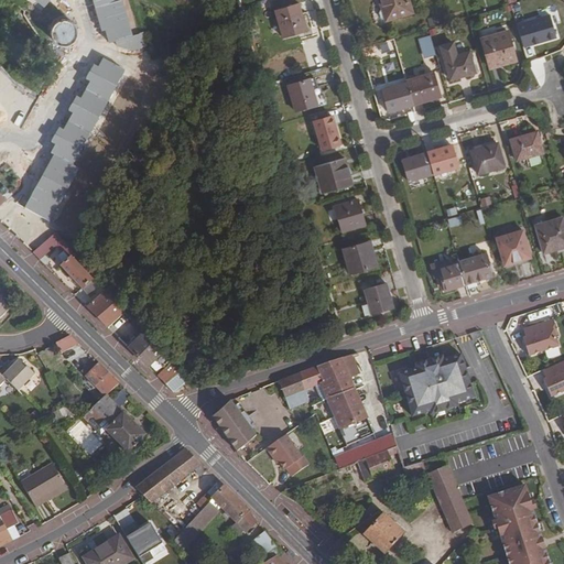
[(12,0),(0,0),(0,9),(2,11),(12,0)]
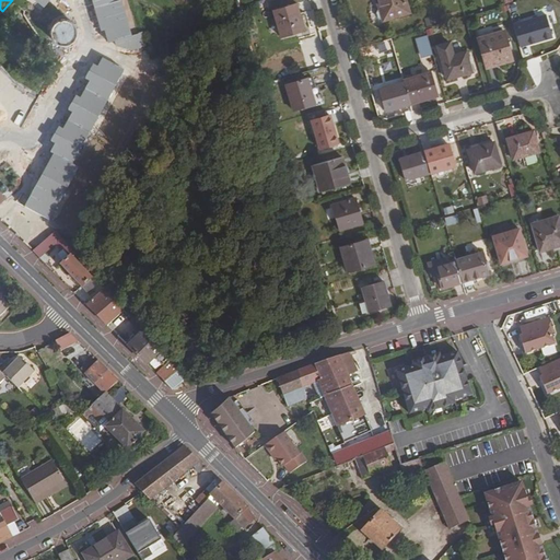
[(92,0),(103,43),(129,36),(120,0),(92,0)]
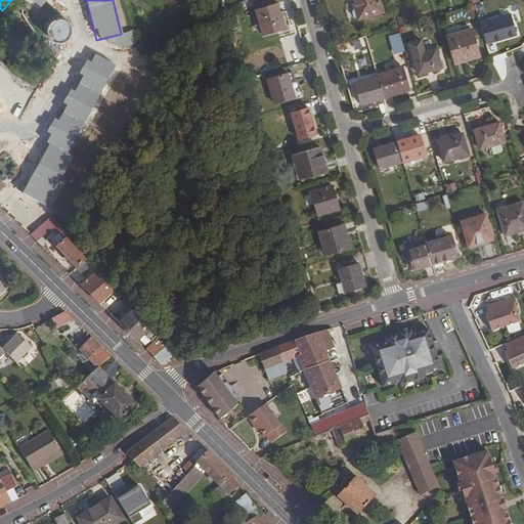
[(359,19),(383,11),(380,0),(352,0),(355,7),(352,12),(353,17),(359,19)]
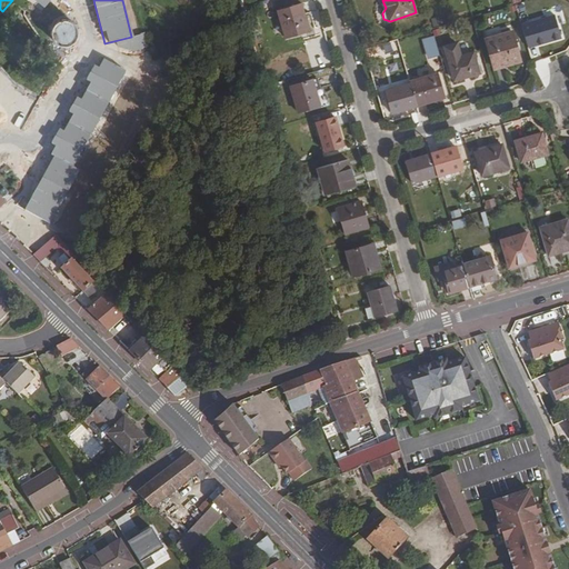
[(278,11),(286,37),(309,30),(302,3),(278,11)]
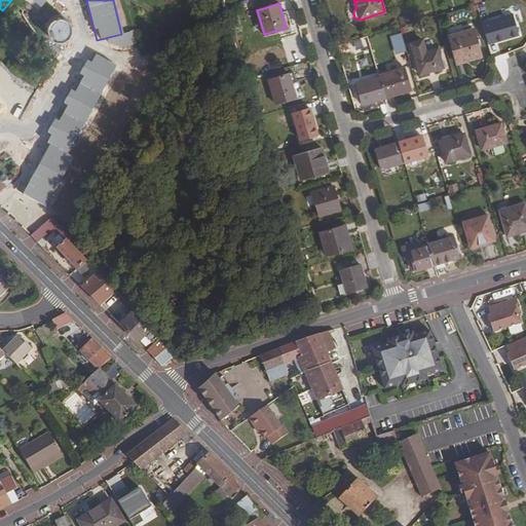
[(60,19),(59,19),(58,20),(57,20),(55,20),(54,21),(53,21),(52,22),(51,23),(49,26),(48,28),(48,30),(48,33),(49,35),(50,37),(51,39),(53,40),(55,41),(58,42),(61,42),(63,42),(65,41),(67,40),(69,38),(70,36),(71,34),(72,32),(72,29),(71,27),(70,24),(69,24),(69,23),(68,22),(67,21),(66,21),(65,20),(64,20),(62,19),(61,19),(60,19)]
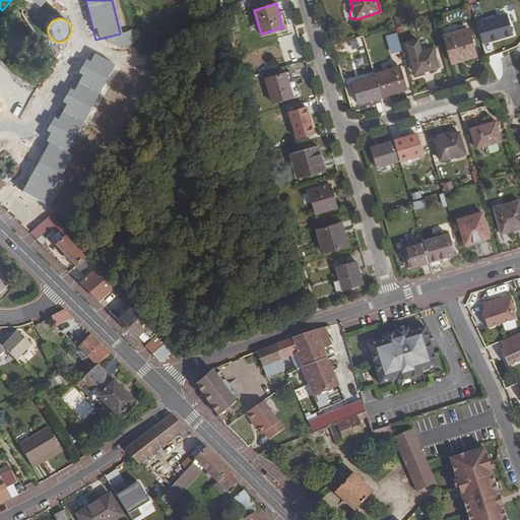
[(483,49),(514,40),(509,20),(478,28),(483,49)]
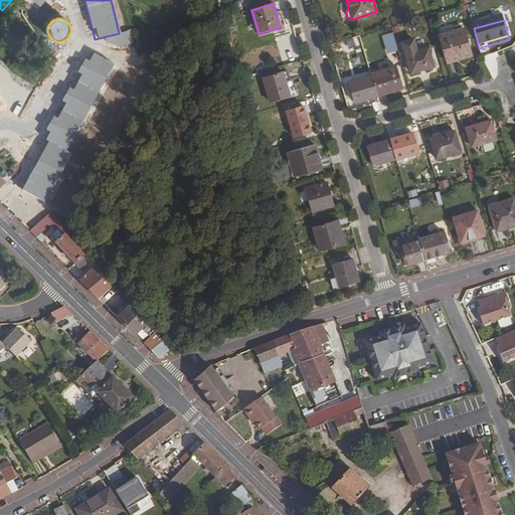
[(439,35),(448,62),(472,55),(464,27),(439,35)]
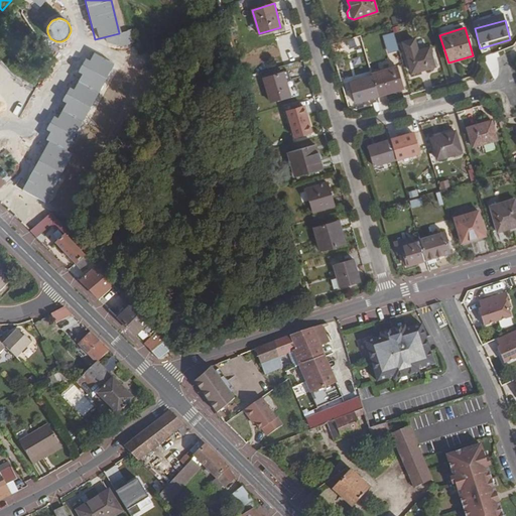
[(383,35),(389,53),(399,50),(393,32),(383,35)]
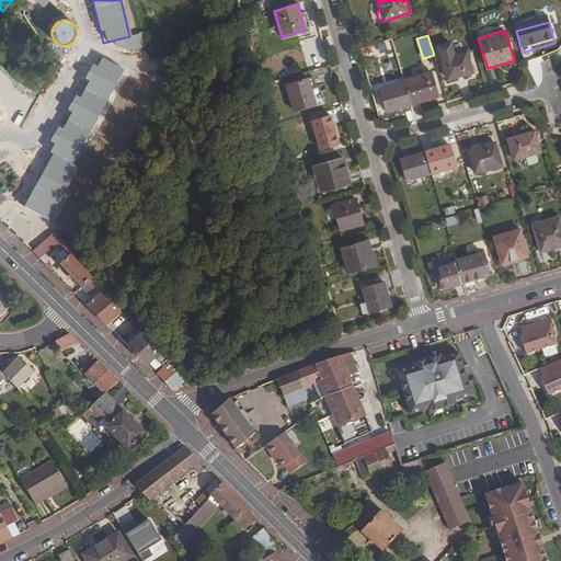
[(467,50),(454,55),(450,43),(438,46),(447,79),(473,72),(467,50)]
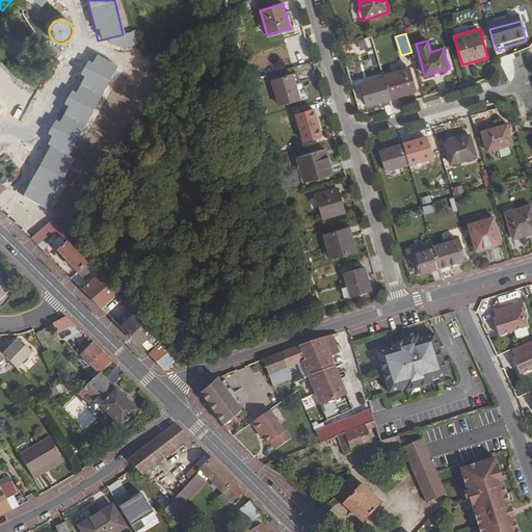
[(409,69),(383,76),(383,78),(390,99),(416,91),(409,69)]
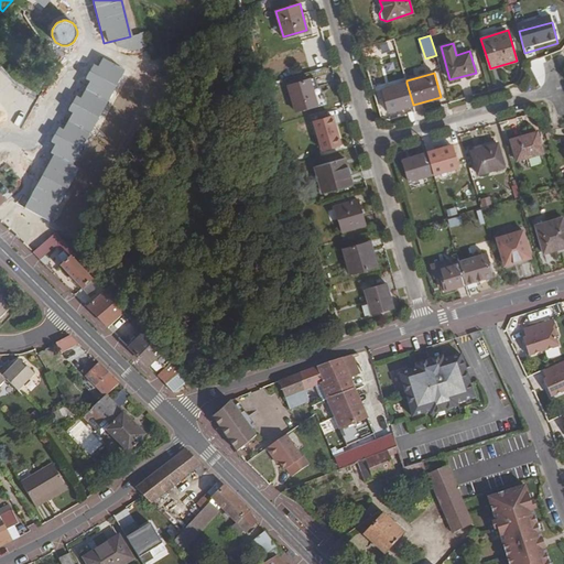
[(315,78),(310,79),(316,101),(322,100),(315,78)]
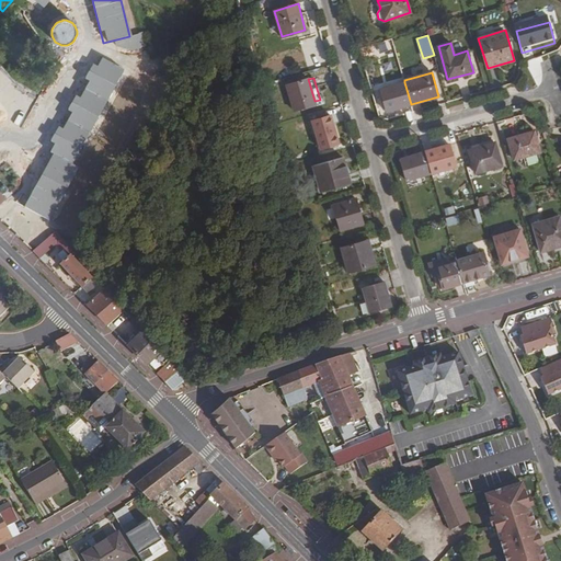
[(286,86),(294,111),(316,104),(315,101),(308,79),(286,86)]
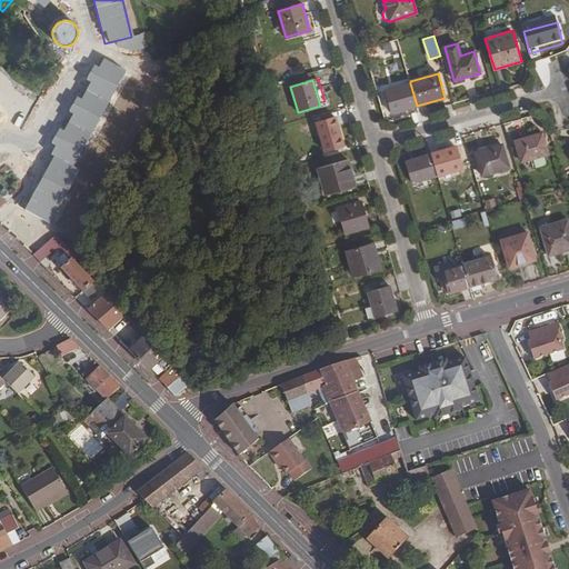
[(417,106),(410,83),(385,90),(391,113),(417,106)]
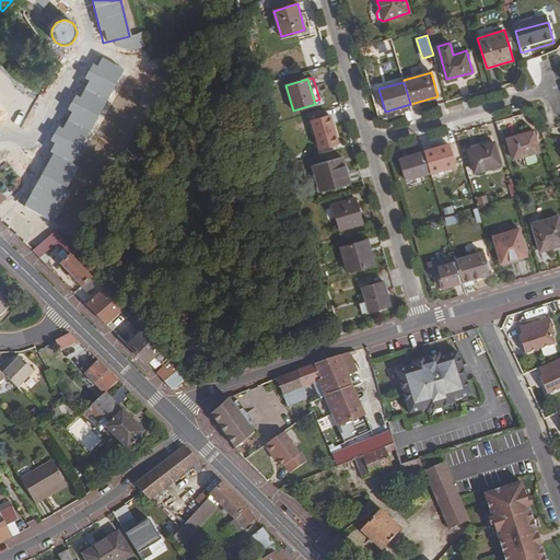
[(319,148),(339,143),(331,115),(313,120),(319,148)]
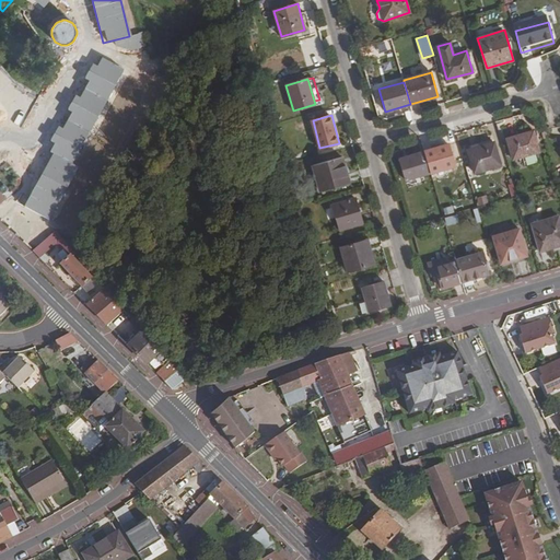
[(506,138),(513,160),(540,152),(534,130),(506,138)]
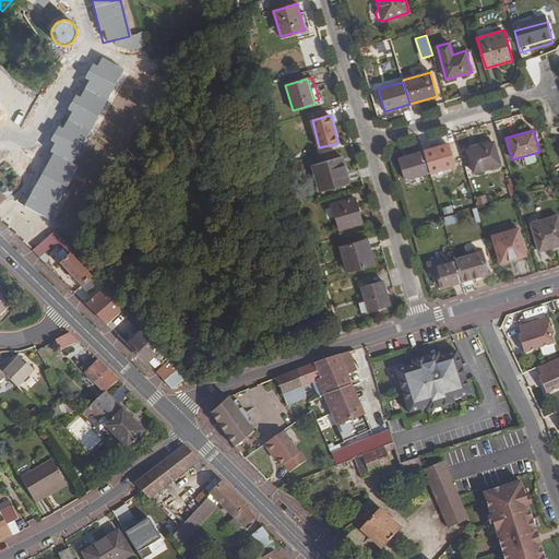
[(61,140),(24,205),(48,218),(76,167),(70,164),(78,149),(61,140)]
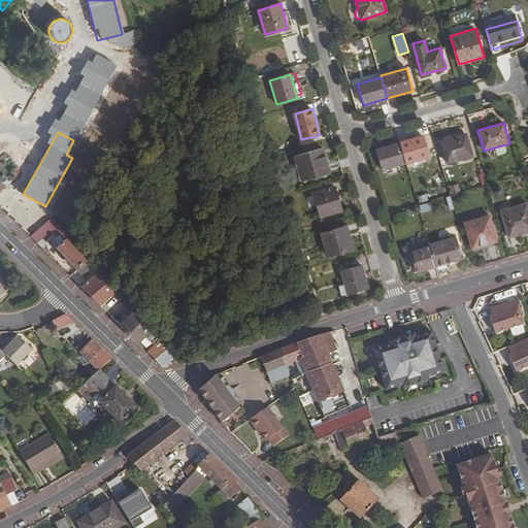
[(440,141),(448,163),(472,156),(465,133),(440,141)]
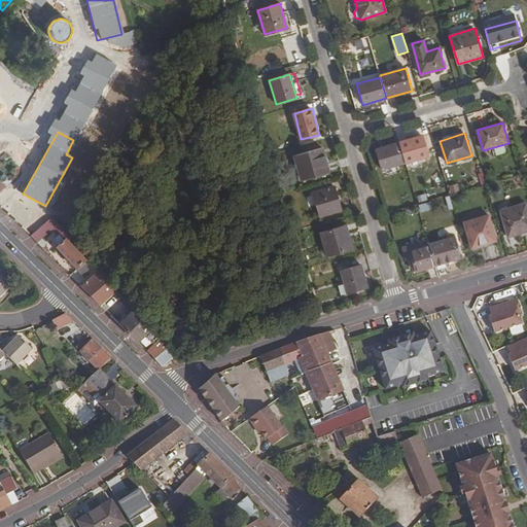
[(398,142),(405,163),(428,155),(422,135),(398,142)]
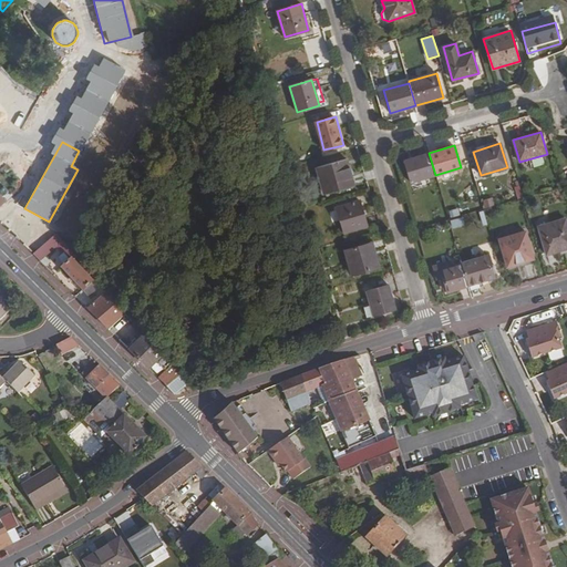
[(435,175),(429,153),(404,160),(411,183),(435,175)]
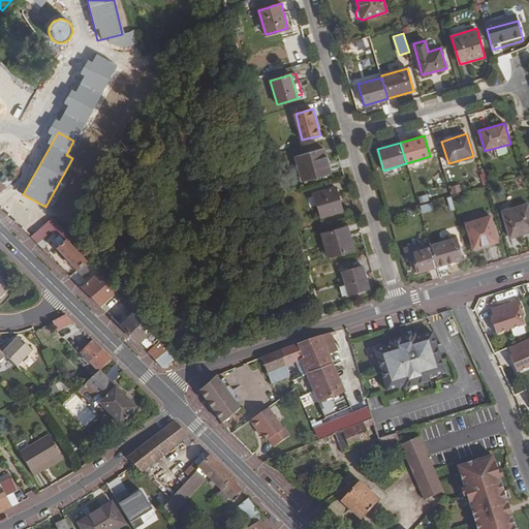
[(296,156),(303,181),(331,174),(323,148),(296,156)]
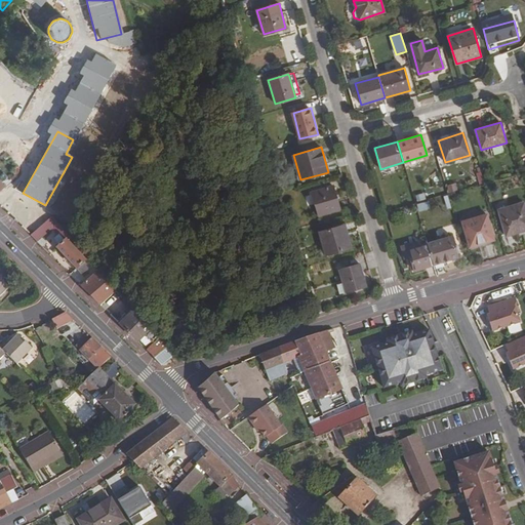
[(15,177),(21,172),(15,165),(12,167),(11,172),(15,177)]
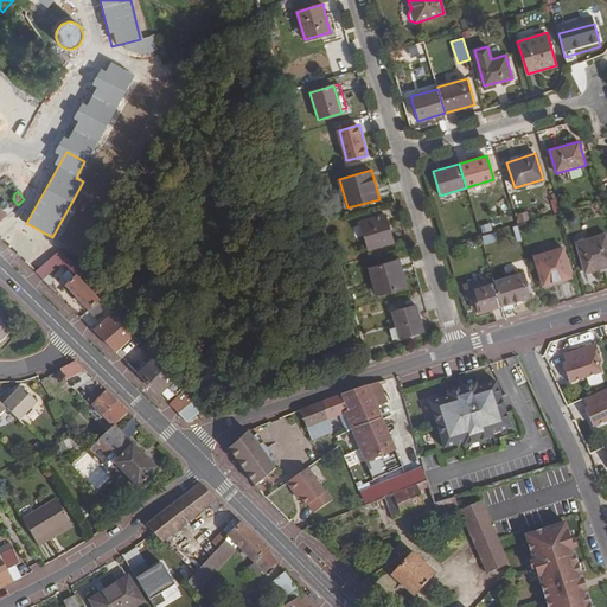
[(0,223),(1,222),(14,209),(5,200),(0,204),(0,223)]
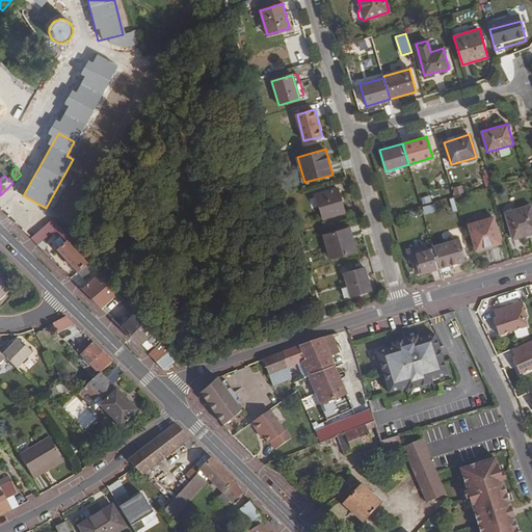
[(453,187),(455,195),(464,193),(462,185),(453,187)]
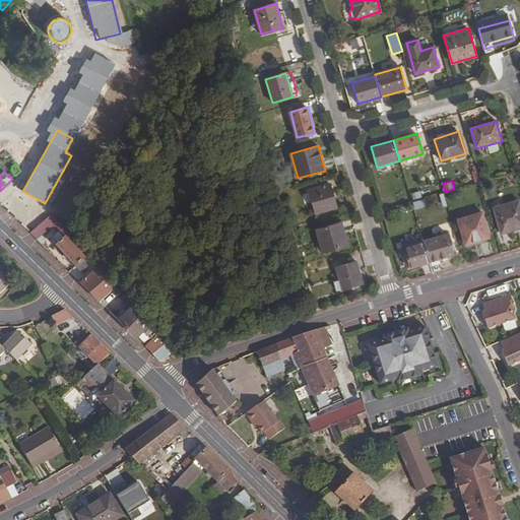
[(309,190),(316,213),(337,207),(330,184),(309,190)]
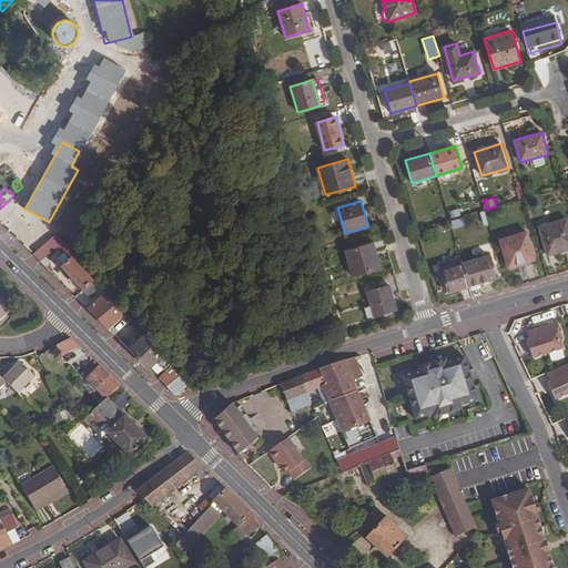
[(9,215),(1,208),(0,209),(0,213),(6,219),(9,215)]
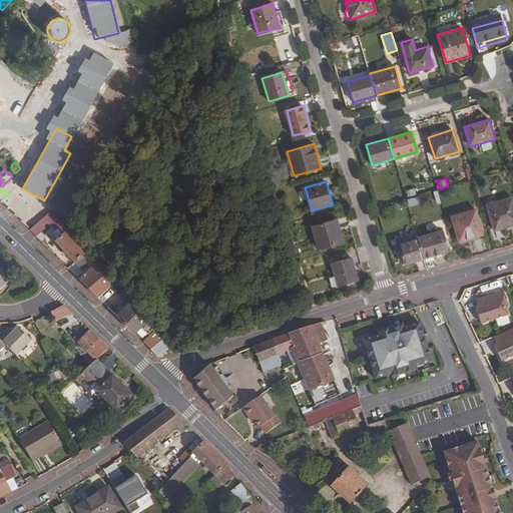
[(407,198),(409,206),(421,203),(419,195),(407,198)]
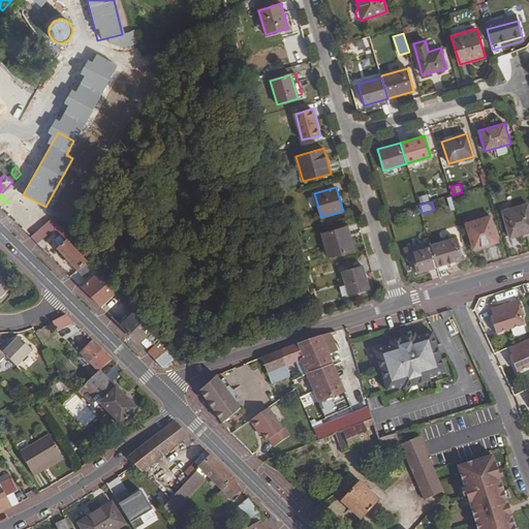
[(528,211),(527,205),(503,211),(510,238),(528,231),(528,211)]
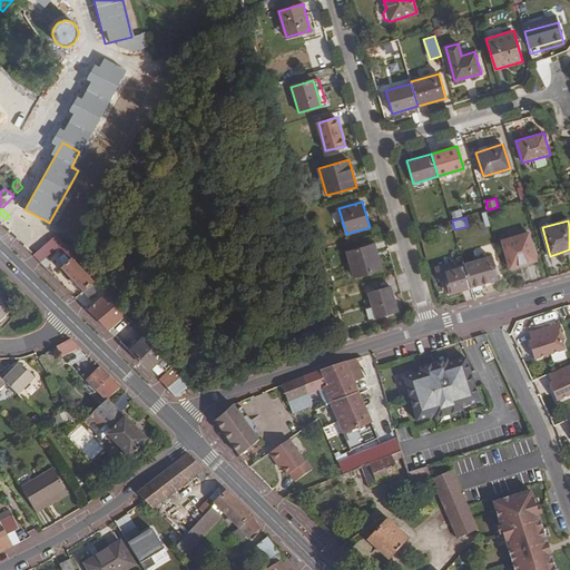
[(529,233),(501,241),(510,268),(537,261),(529,233)]
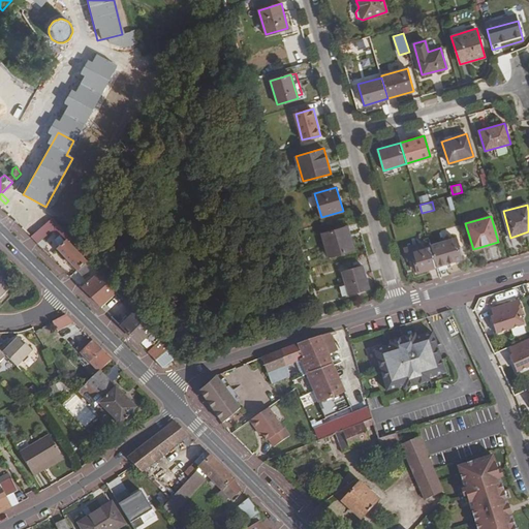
[(54,218),(31,238),(37,244),(53,230),(58,237),(60,236),(65,243),(57,250),(78,271),(87,262),(67,242),(70,239),(54,218)]
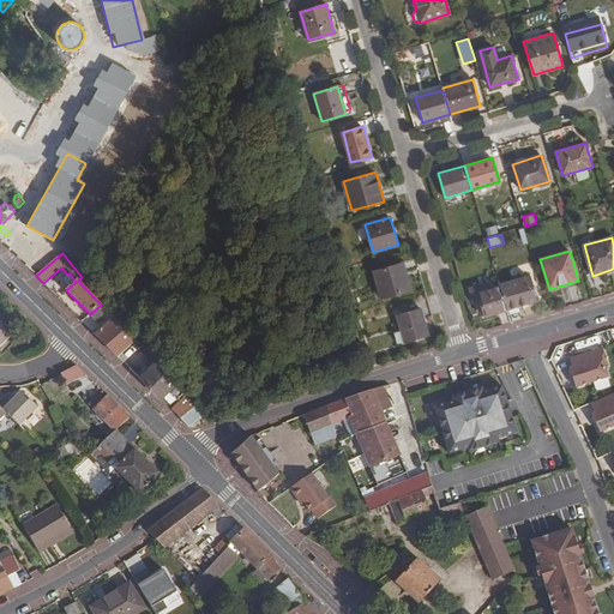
[(373,271),(381,299),(410,289),(407,278),(403,280),(399,263),(373,271)]
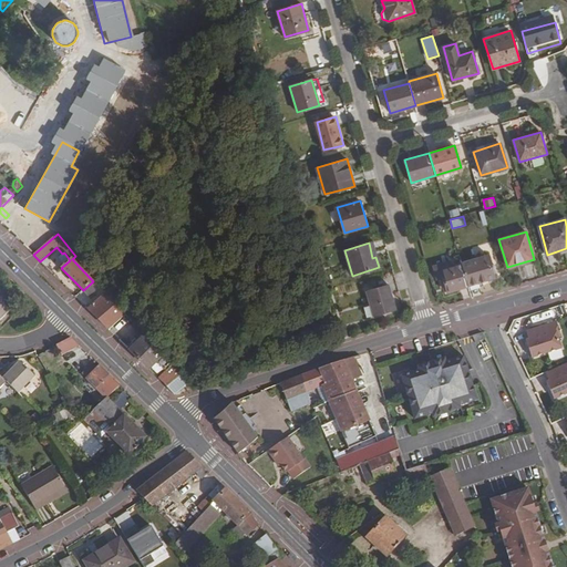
[(468,285),(495,277),(488,256),(462,264),(467,285),(468,285)]
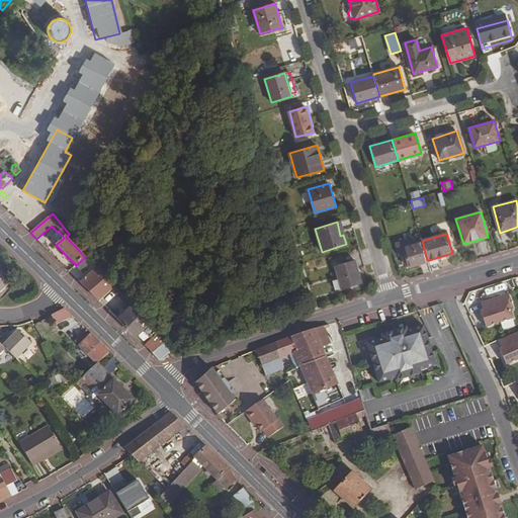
[(422,241),(402,247),(408,266),(427,260),(422,241)]
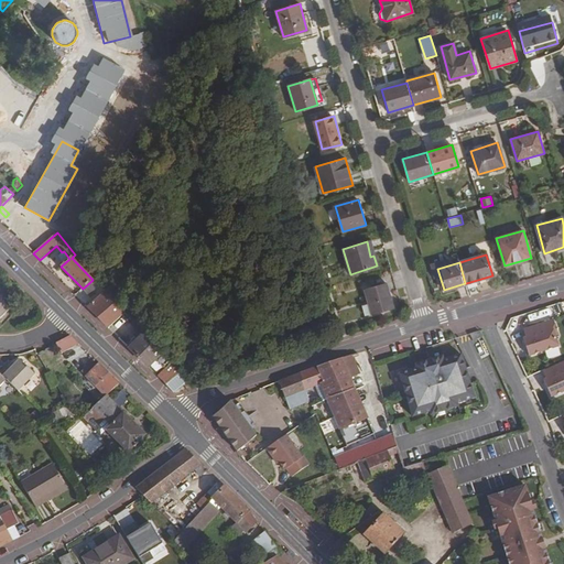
[(126,313),(106,291),(105,293),(93,280),(83,289),(95,302),(88,307),(109,328),(126,313)]
